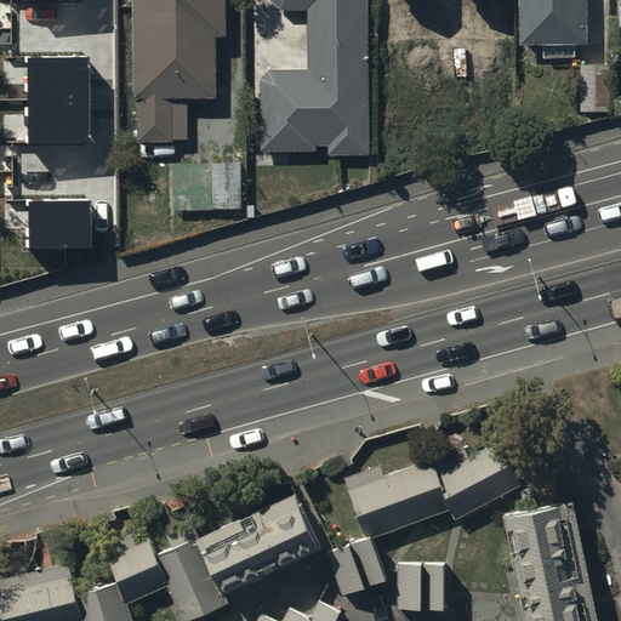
[(223,0),(129,0),(130,141),(187,141),(187,103),(224,102),(223,0)]
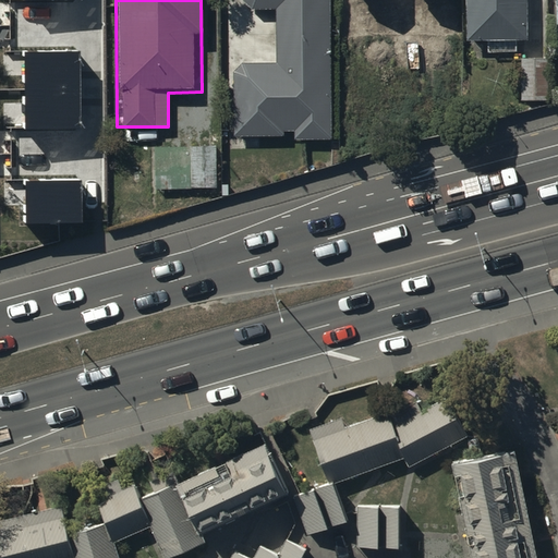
[(243,0),(254,10),(277,10),(277,62),(242,63),(233,72),(234,137),(284,136),(284,132),(294,132),(294,141),(332,140),(330,0),(243,0)]
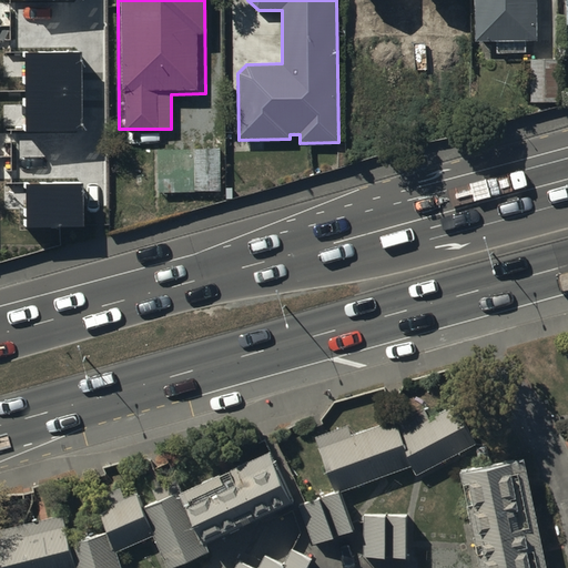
[(535,0),(474,0),(476,48),(536,47),(535,0)]
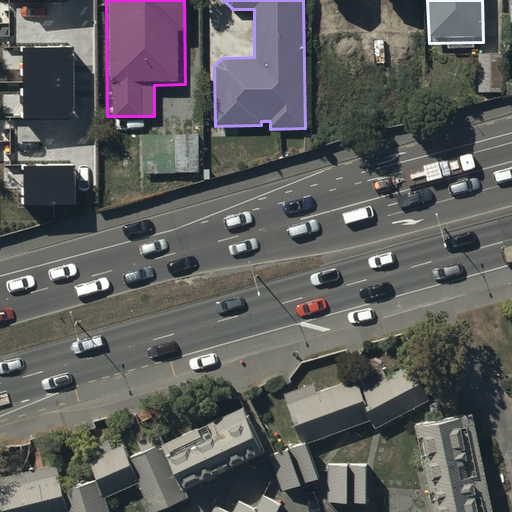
[(73,118),(73,47),(22,47),(23,118),(73,118)]
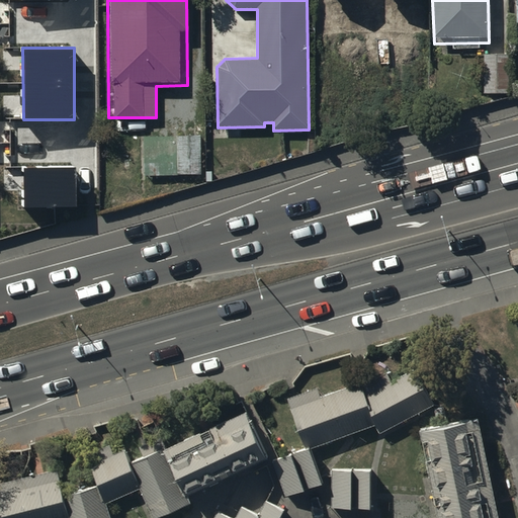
[(508,58),(483,58),(483,96),(508,96),(508,58)]
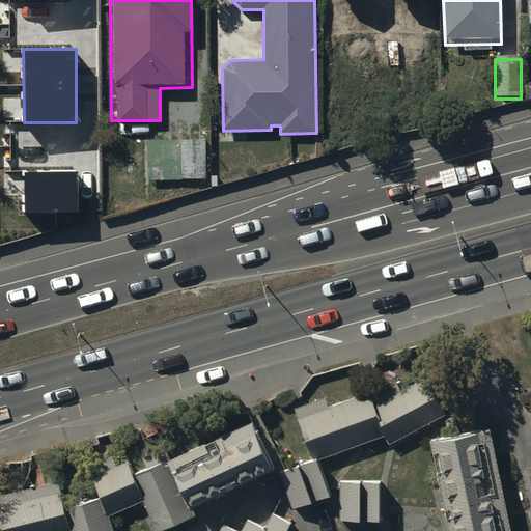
[(184,143),(147,144),(149,185),(206,184),(205,140),(184,140),(184,143)]
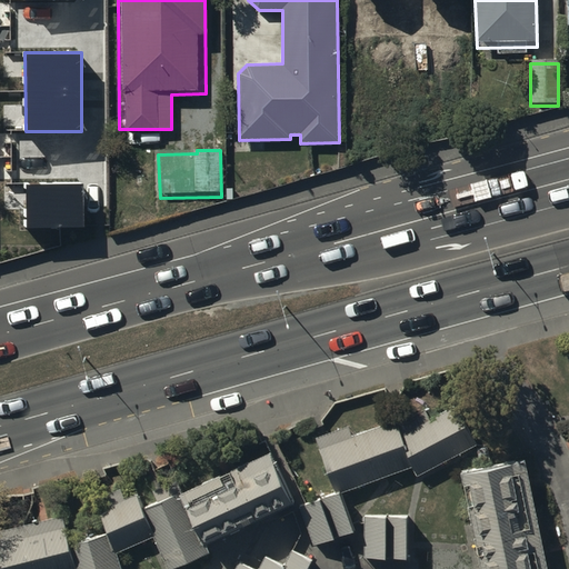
[(83,182),(26,182),(26,226),(83,226),(83,182)]
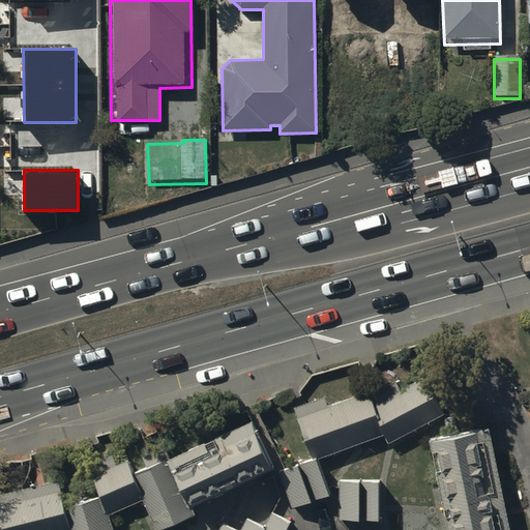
[(312,460),(280,469),(294,506),(329,493),(317,459),(381,435),(384,444),(444,414),(429,365),(373,392),(328,406),(325,398),(295,407),(312,460)]
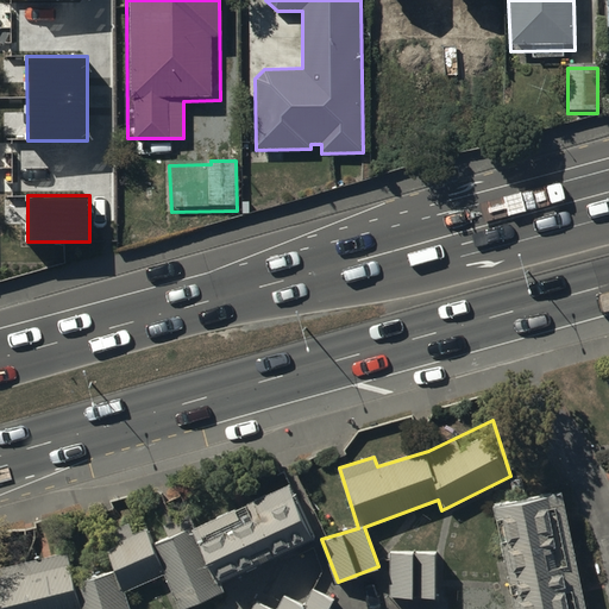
[(583,608),(559,479),(490,493),(512,608),(583,608)]
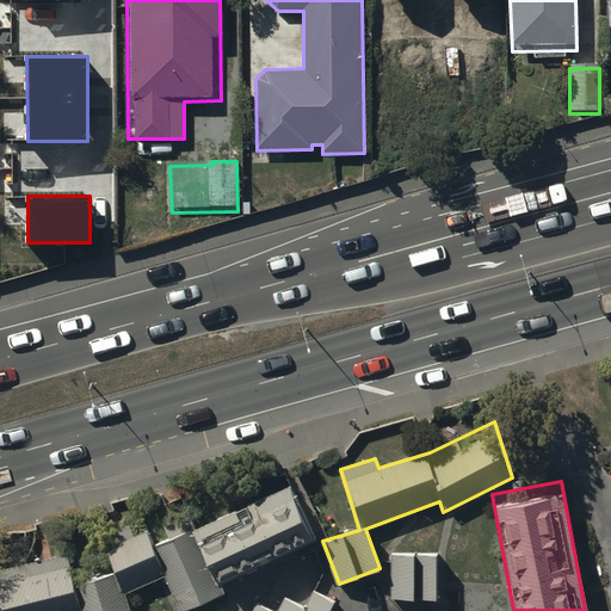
[(150,525),(111,541),(121,572),(82,582),(73,551),(0,572),(0,610),(63,610),(85,605),(86,610),(134,610),(128,588),(168,571),(185,608),(223,590),(220,584),(316,539),(291,486),(198,530),(192,514),(170,524),(173,535),(156,541),(150,525)]
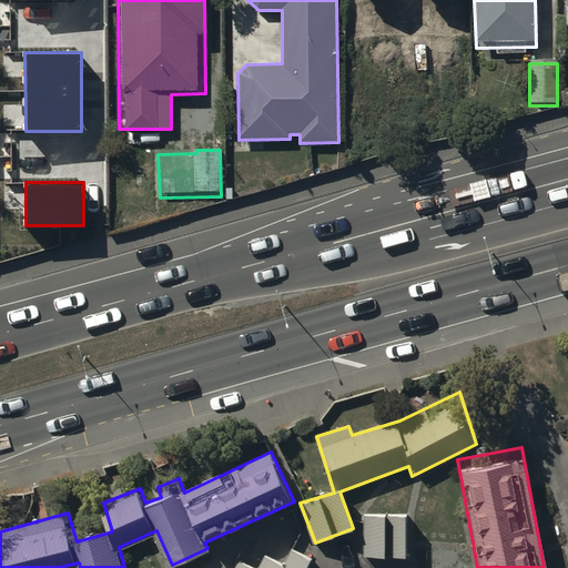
[(409,515),(366,514),(366,555),(408,556),(409,515)]
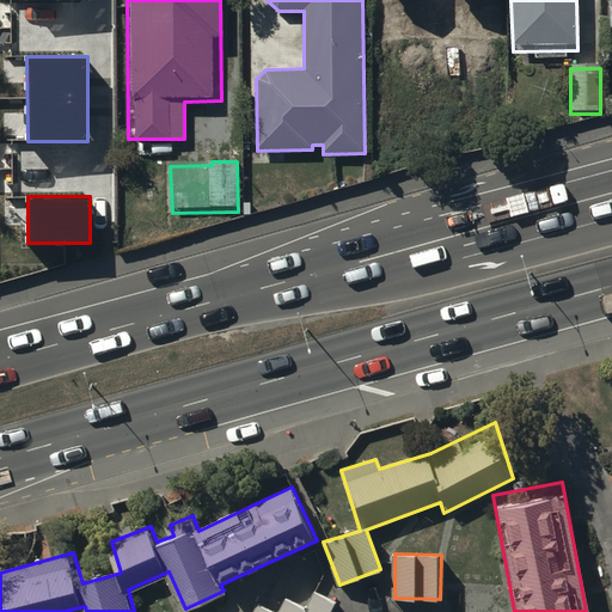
[(242,611),(230,606),(226,611),(330,611),(335,604),(313,593),(306,606),(285,597),(277,611),(257,600),(251,611),(242,611)]
